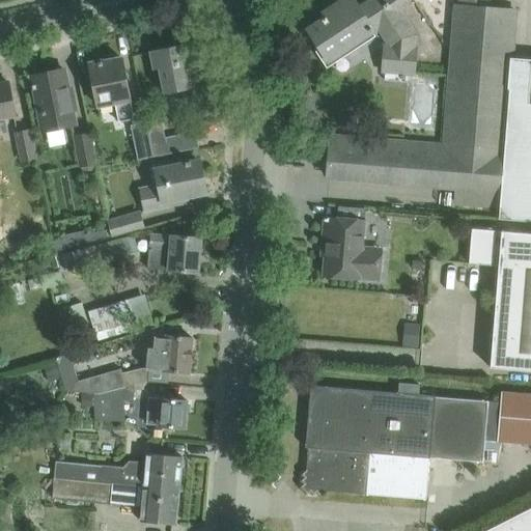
[(329,61),(346,50),(346,49),(343,44),(367,28),(370,33),(373,32),(359,9),(353,0),(344,0),(323,15),(325,18),(322,20),(323,21),(309,30),(329,61)]
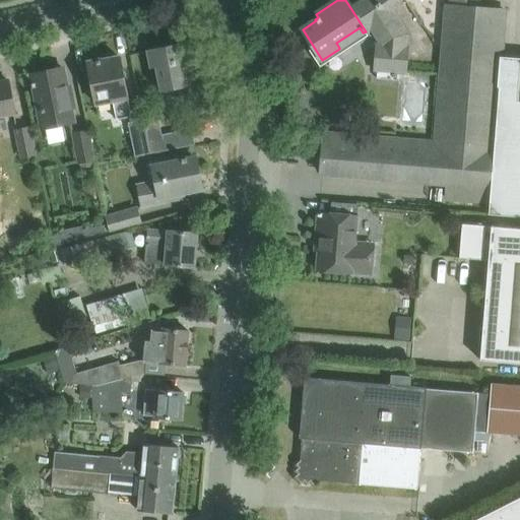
[(383,0),(366,0),(351,9),(366,31),(372,27),(384,47),(378,47),(375,71),(404,73),(406,49),(405,48),(406,36),(389,9),(383,0)]
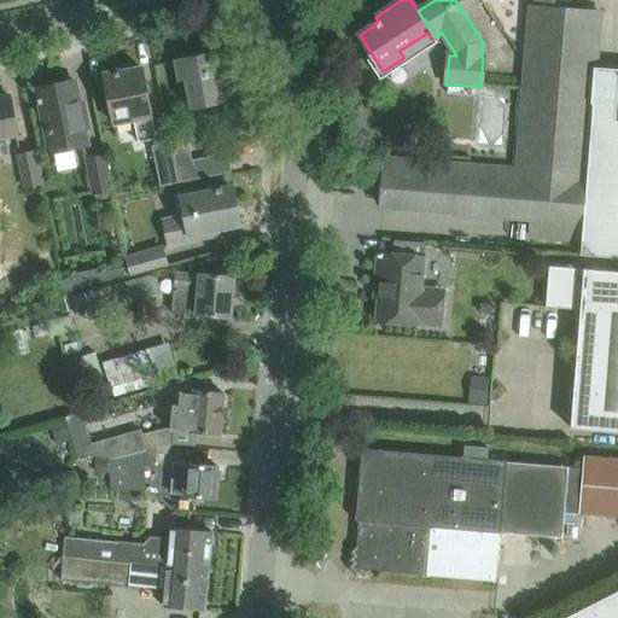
[(567,0),(535,0),(540,9),(530,7),(526,46),(523,88),(517,169),(587,175),(581,240),(583,240),(582,256),(617,258),(617,70),(595,69),(600,13),(572,11),(567,0)]
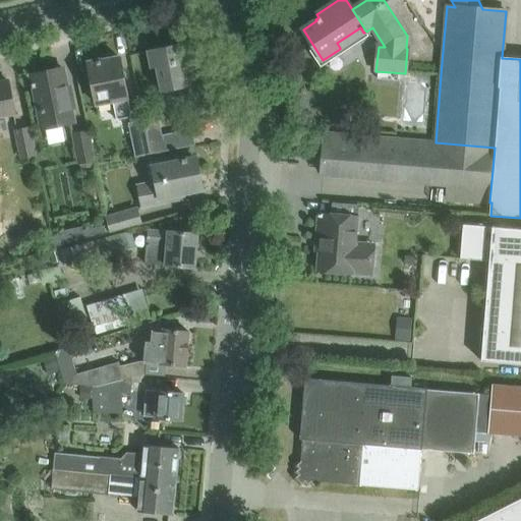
[(147,50),(151,69),(156,68),(161,93),(180,89),(183,102),(195,99),(188,59),(183,60),(179,44),(147,50)]
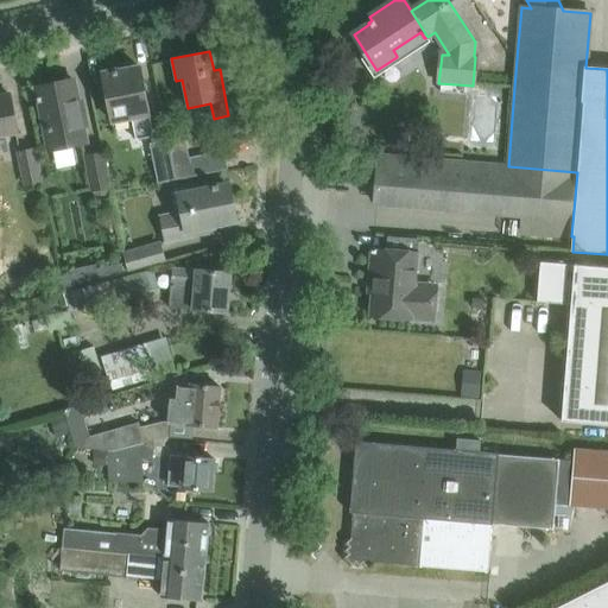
[(102,73),(107,96),(112,121),(131,118),(135,139),(153,135),(139,68),(116,71),(116,70),(102,73)]
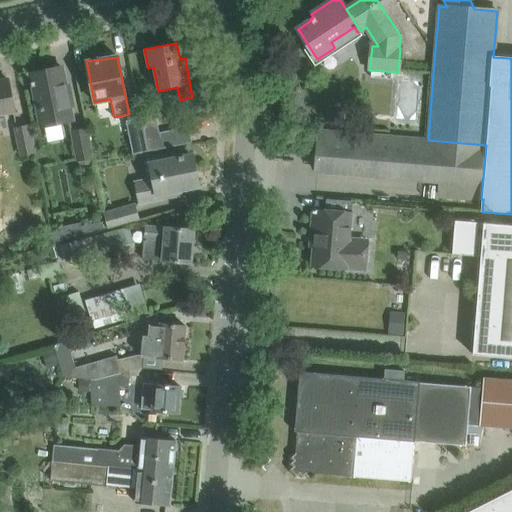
[(30,74),(32,82),(41,126),(72,119),(61,67),(30,74)]
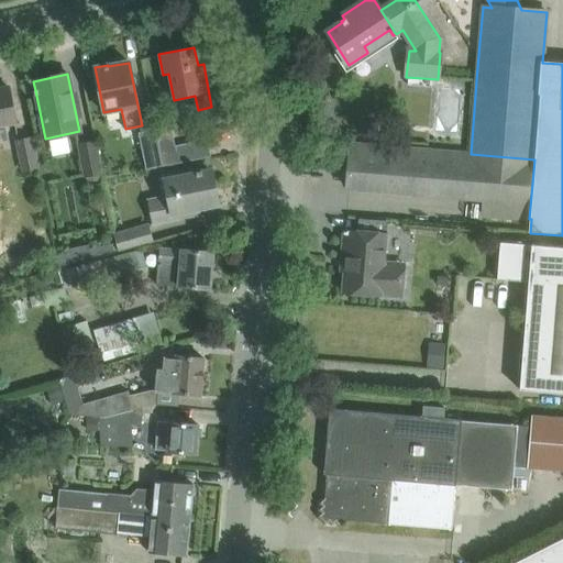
[(0,125),(14,123),(12,109),(9,88),(0,88),(0,125)]
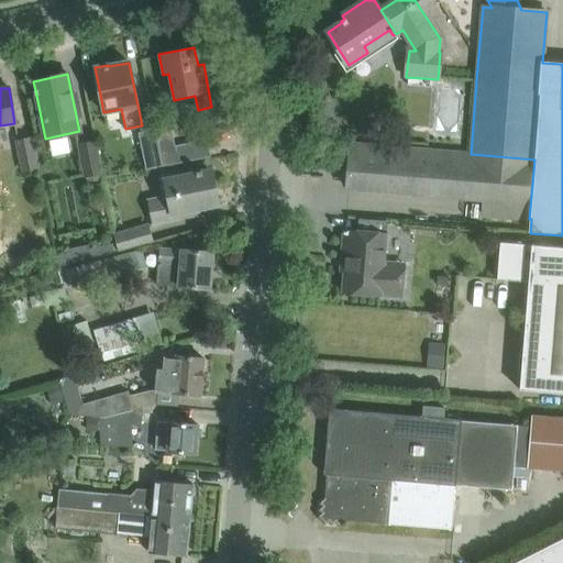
[(208,140),(175,146),(172,127),(155,129),(163,166),(175,164),(211,156),(208,140)]
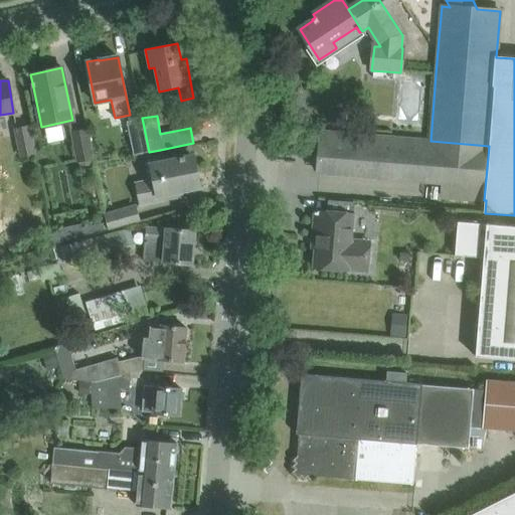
[(133,156),(149,152),(142,118),(126,122),(133,156)]
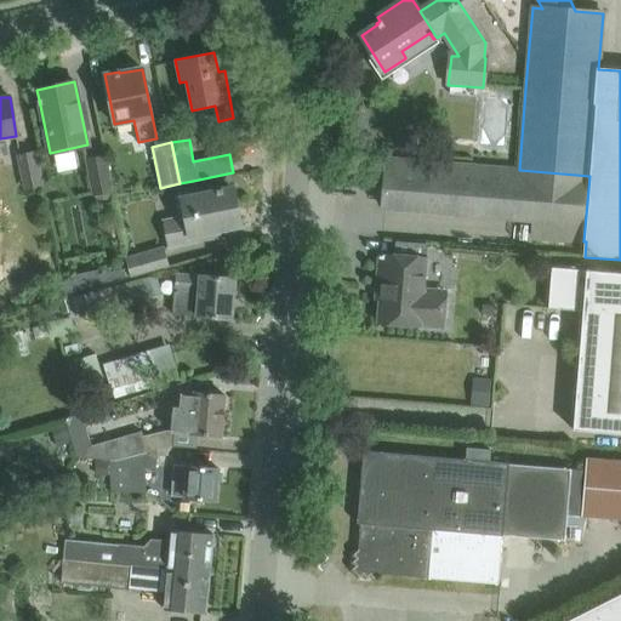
[(24,188),(41,184),(35,153),(18,157),(24,188)]
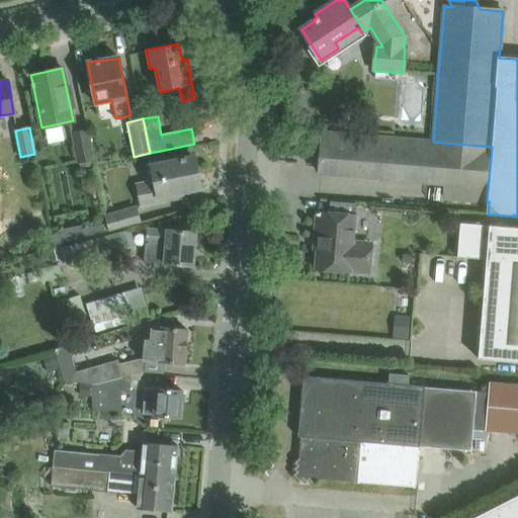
[(77,162),(93,159),(88,131),(72,134),(77,162)]
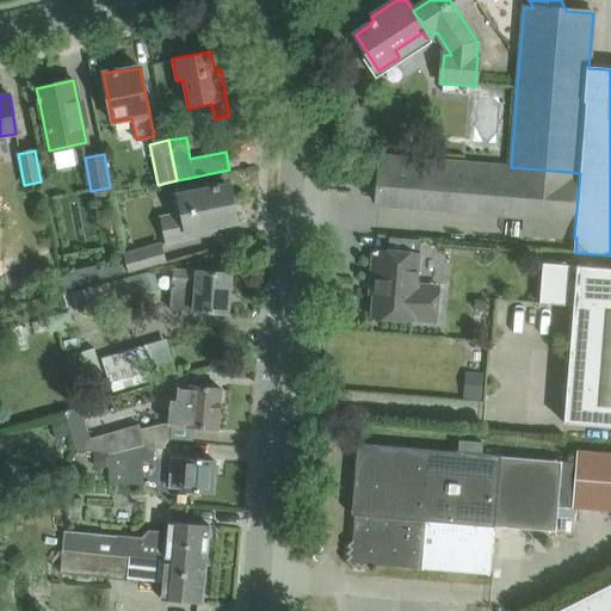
[(574,238),(580,173),(511,167),(381,156),(377,204),(525,217),(524,234),(574,238)]
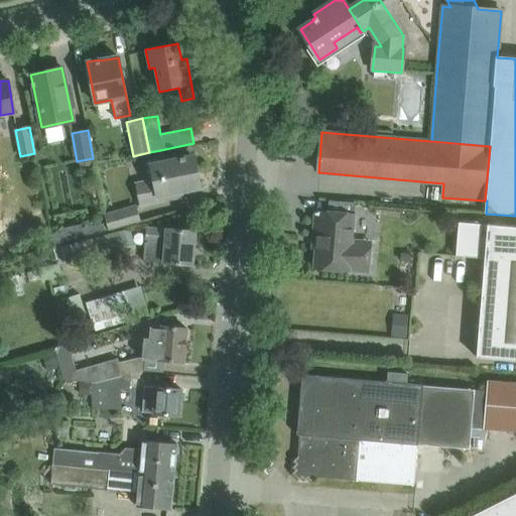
[(141,204),(154,202),(173,198),(173,192),(200,187),(192,156),(184,157),(184,156),(179,157),(179,158),(151,164),(154,181),(137,184),(141,204)]
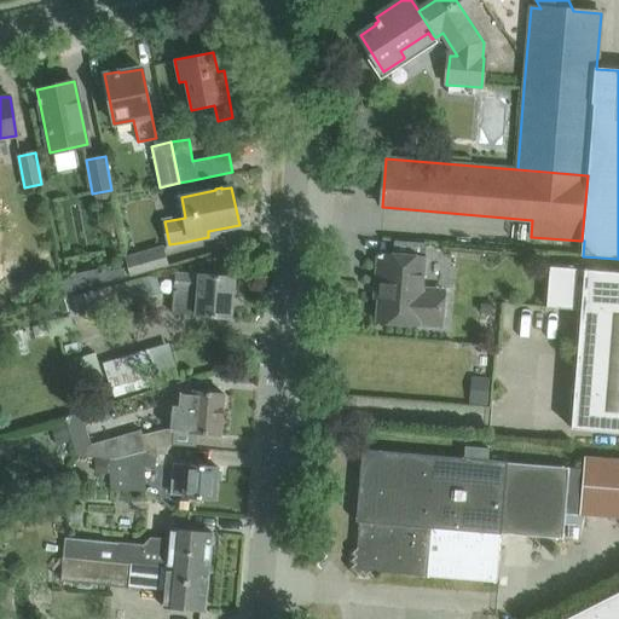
[(161,249),(125,260),(129,277),(166,266),(161,249)]
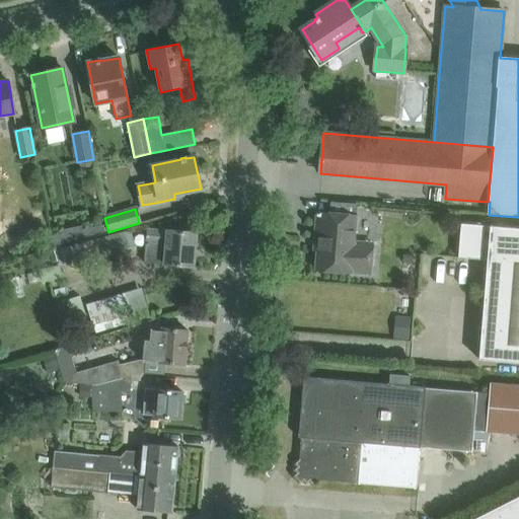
[(318,238),(316,270),(369,274),(372,241),(354,240),(356,216),(317,213),(315,238),(318,238)]
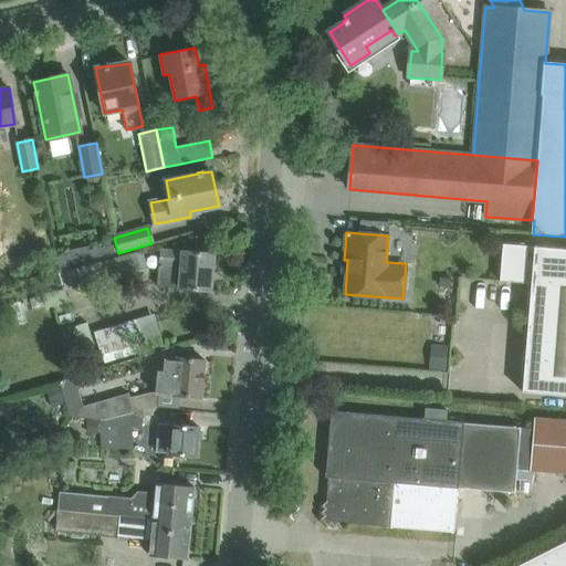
[(60,269),(115,255),(112,240),(56,253),(60,269)]
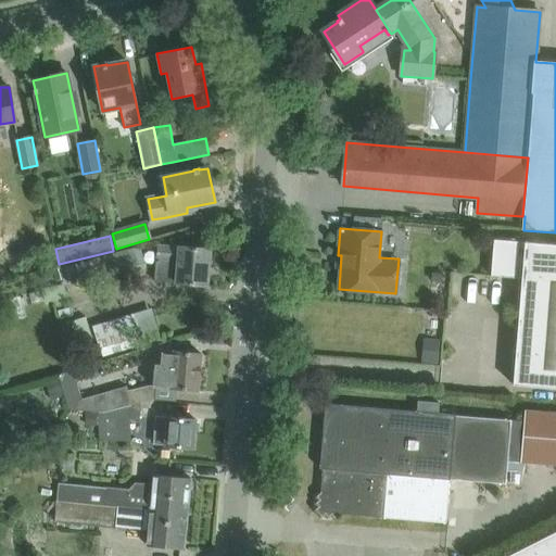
[(512,386),(555,389),(555,244),(494,239),(491,276),(521,279),(512,386)]
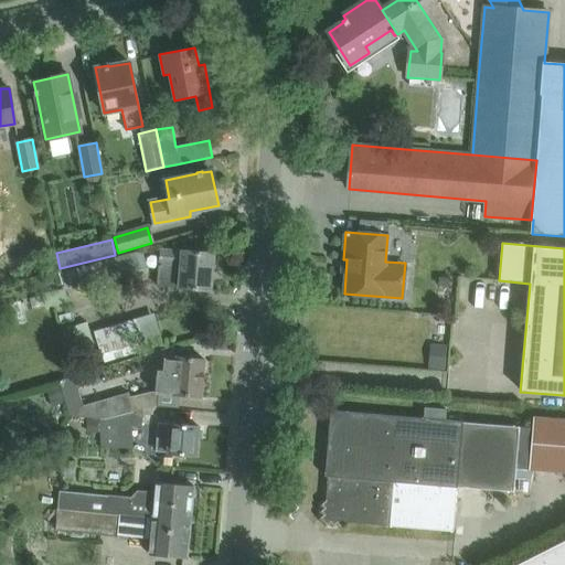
[(157,286),(189,288),(211,290),(214,253),(182,251),(160,248),(157,286)]
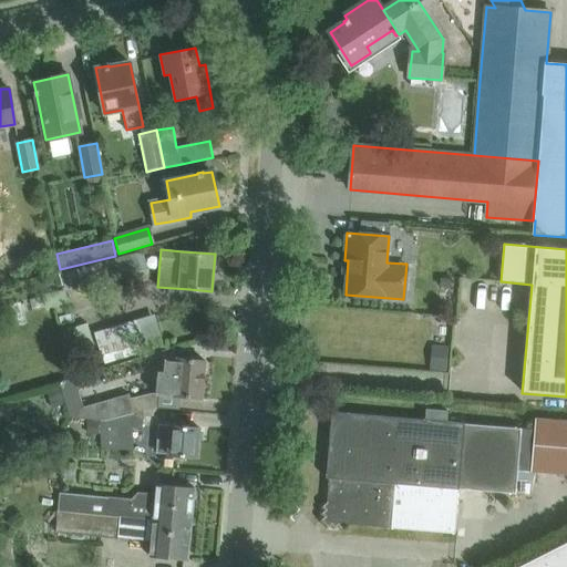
[(147,274),(142,251),(65,271),(71,290),(95,284),(96,287),(147,274)]
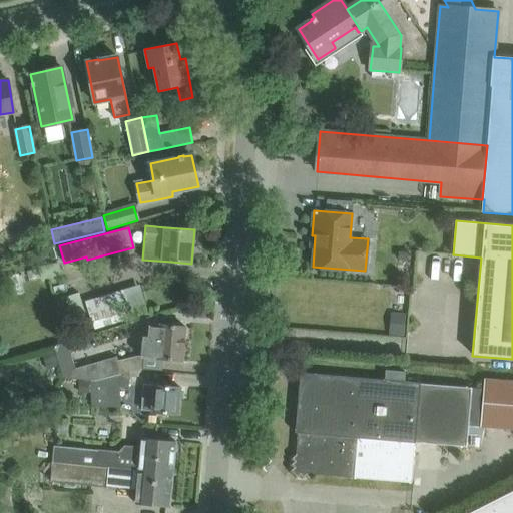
[(69,316),(84,312),(78,293),(64,297),(69,316)]
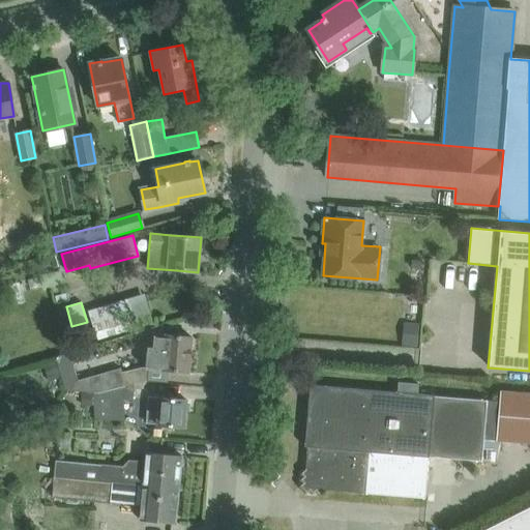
[(404,323),(403,344),(416,345),(417,324),(404,323)]
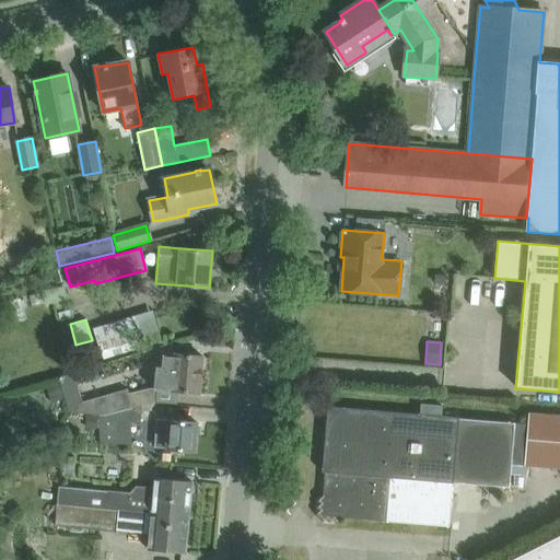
[(94,354),(85,357),(89,366),(97,363),(94,354)]
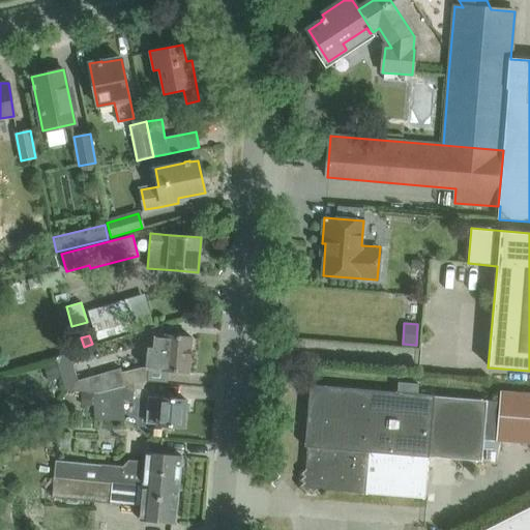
[(122,374),(125,386),(134,384),(147,381),(148,369),(188,373),(192,337),(166,335),(166,336),(154,335),(153,348),(147,348),(146,366),(122,374)]
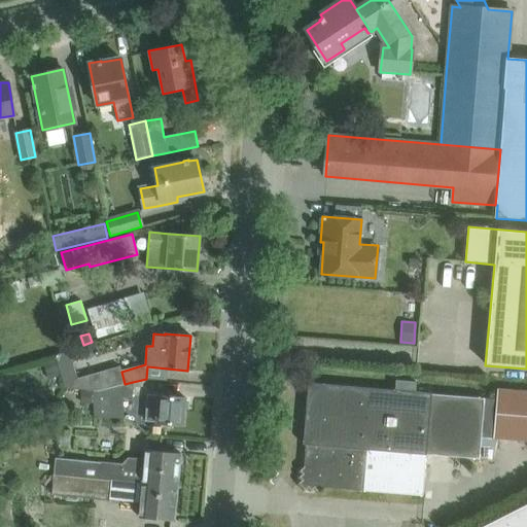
[(68,352),(57,355),(66,387),(79,388),(68,352)]
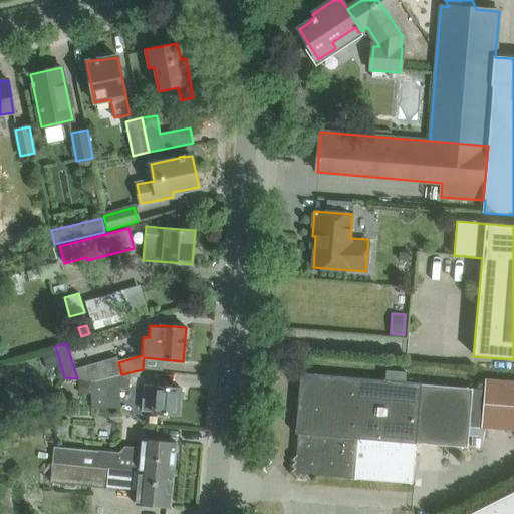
[(55,346),(53,346),(55,351),(41,355),(46,369),(59,366),(63,377),(64,377),(55,346)]
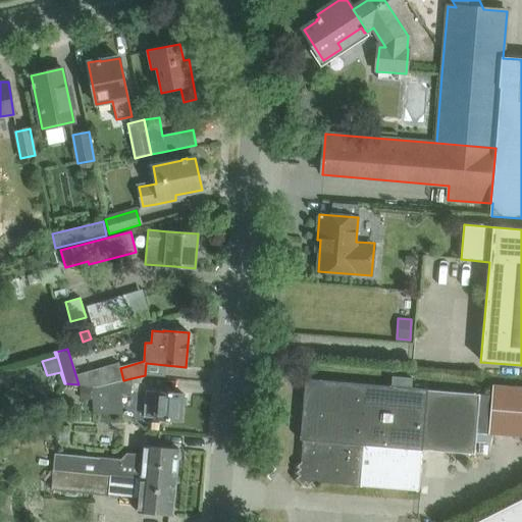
[(118,362),(85,372),(88,382),(92,385),(96,386),(123,380),(120,368),(118,362)]
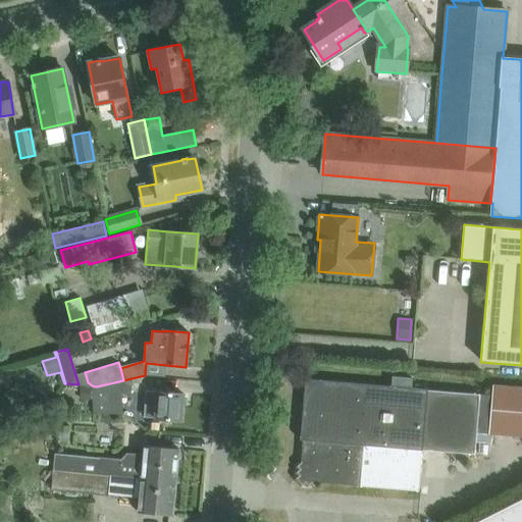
[(318,482),(360,485),(418,490),(422,450),(474,454),(475,440),(487,441),(488,433),(521,435),(521,386),(492,384),(491,395),(426,389),(427,389),(411,387),(412,378),(392,376),(390,386),(305,379),(300,440),(303,440),(301,462),(295,467),(298,470),(295,473),(298,476),(294,479),(300,486),(304,483),(306,487),(310,483),(312,487),(318,482)]
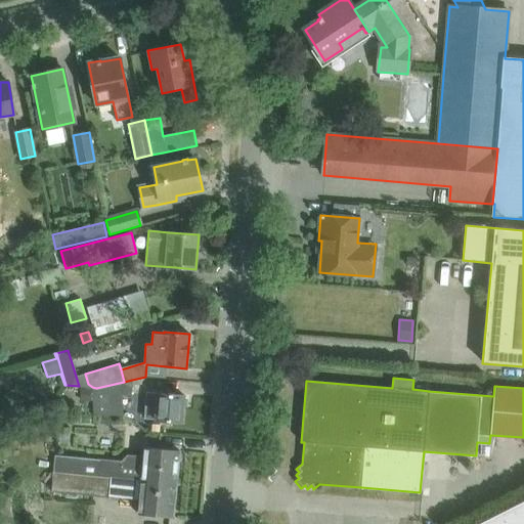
[(96,388),(92,387),(92,401),(93,417),(124,417),(123,396),(132,394),(132,380),(124,382),(96,388)]
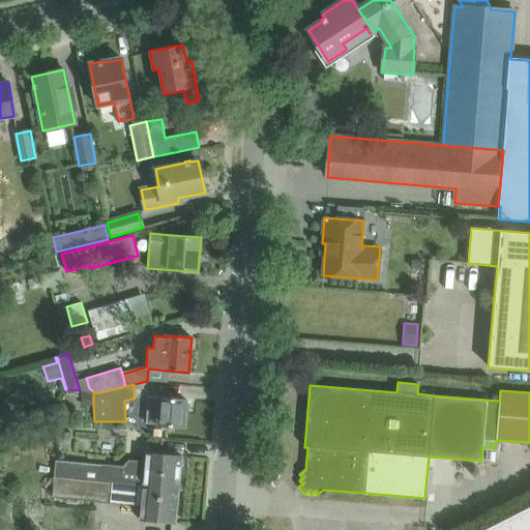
[(146,423),(164,425),(184,428),(186,400),(148,396),(146,423)]
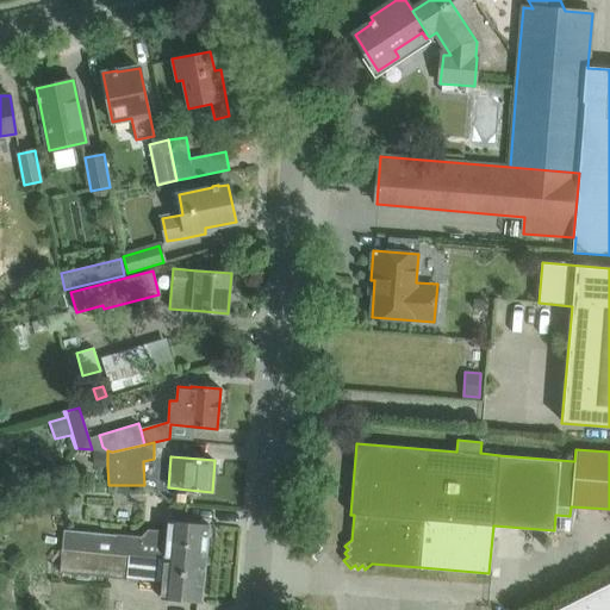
[(63,529),(61,551),(186,561),(186,558),(205,560),(209,524),(169,521),(168,531),(148,529),(141,535),(116,533),(116,535),(63,529)]
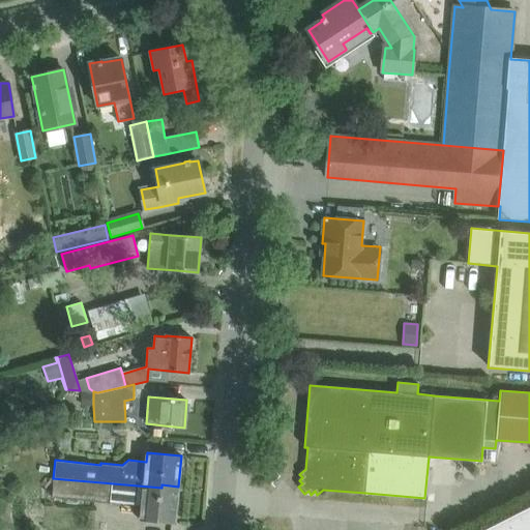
[(162,488),(53,478),(52,497),(111,503),(112,496),(142,499),(140,520),(175,524),(178,487),(162,484),(162,488)]
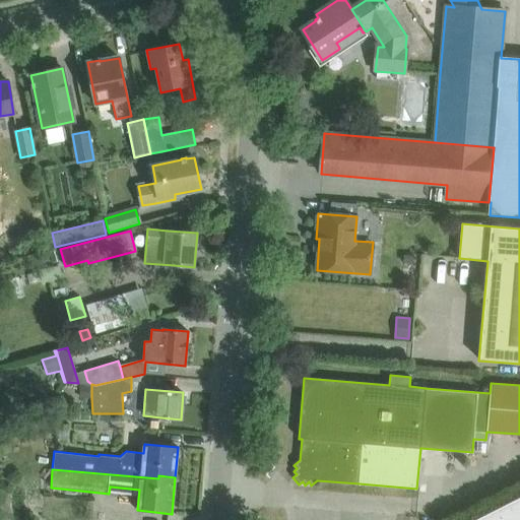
[(519,519),(519,496),(471,519),(519,519)]
